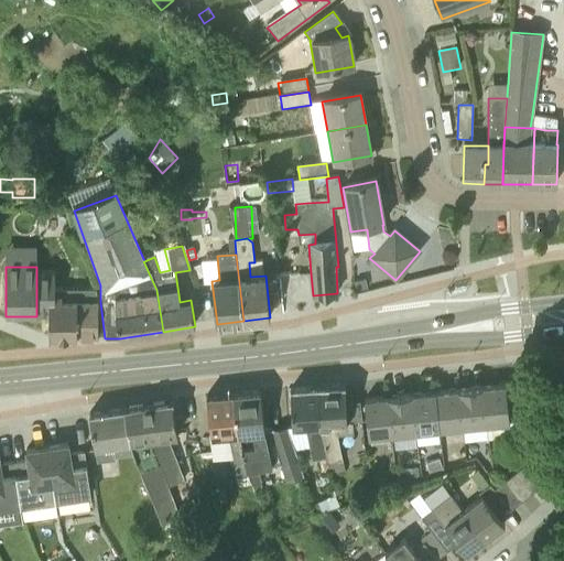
[(36,276),(36,316),(50,316),(50,338),(99,338),(99,294),(55,294),(55,276),(36,276)]
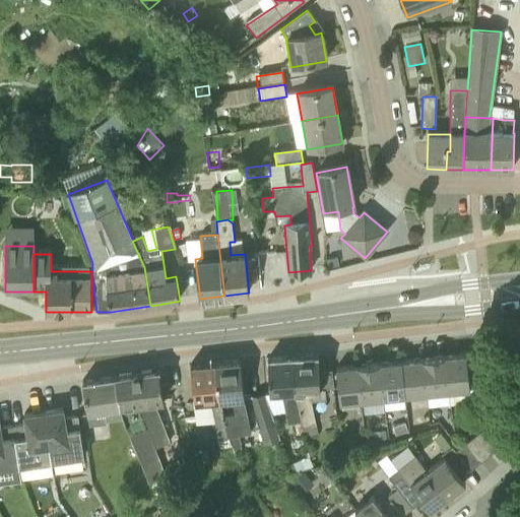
[(337,258),(327,260),(329,268),(339,266),(337,258)]
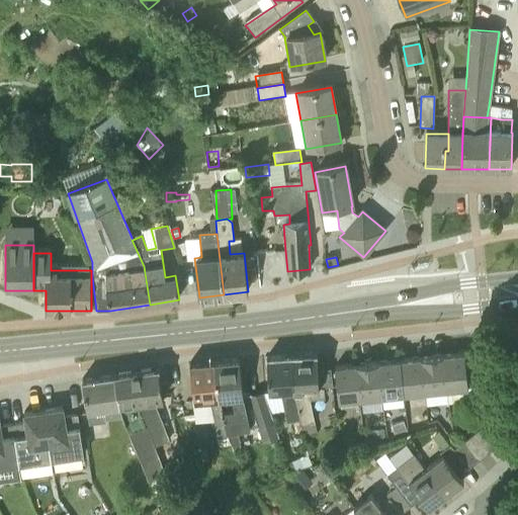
[(480,367),(465,368),(464,354),(443,357),(447,392),(467,390),(467,389),(482,387),(480,367)]
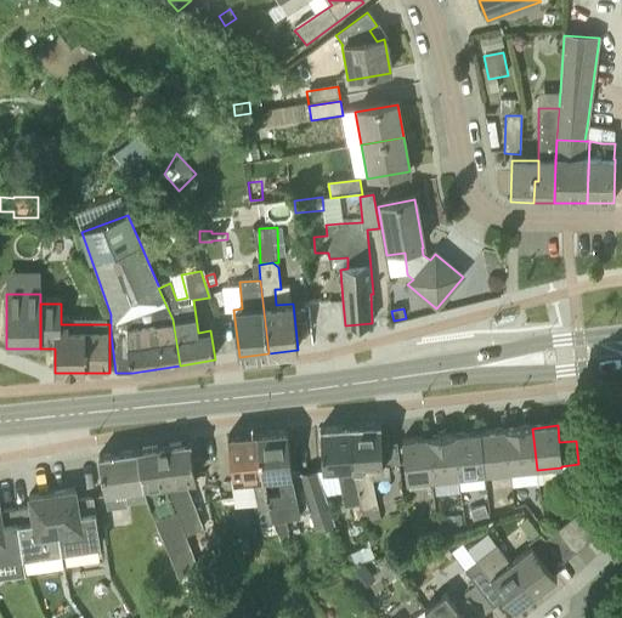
[(389,466),(383,466),(380,426),(351,429),(352,466),(360,505),(361,505),(362,511),(379,508),(373,480),(390,478),(389,466)]
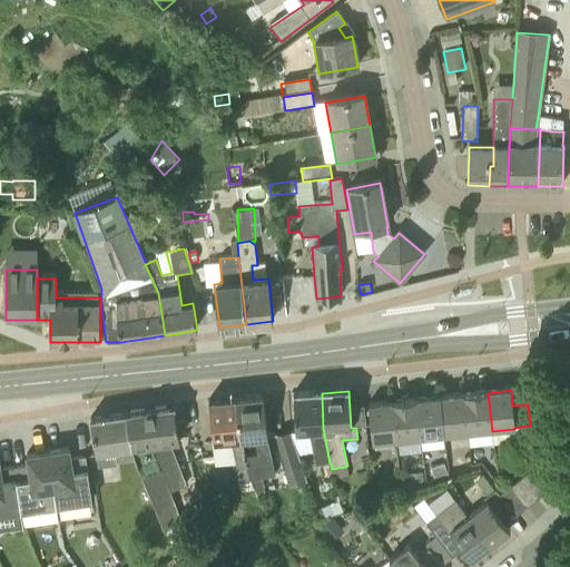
[(468,433),(492,431),(488,393),(488,392),(463,394),(468,433)]
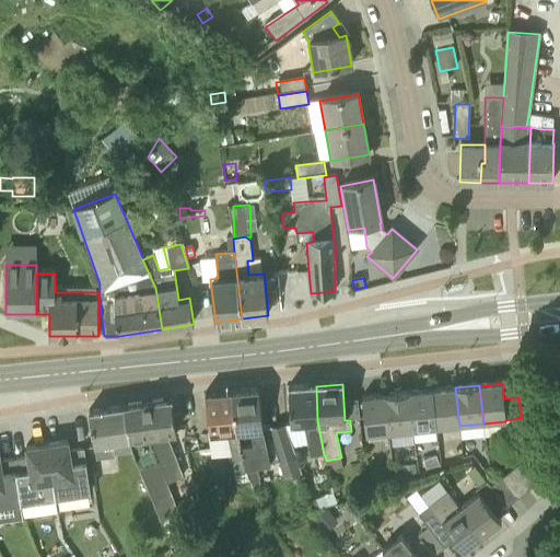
[(311,459),(324,455),(317,420),(316,386),(289,387),(291,426),(303,425),(311,459)]
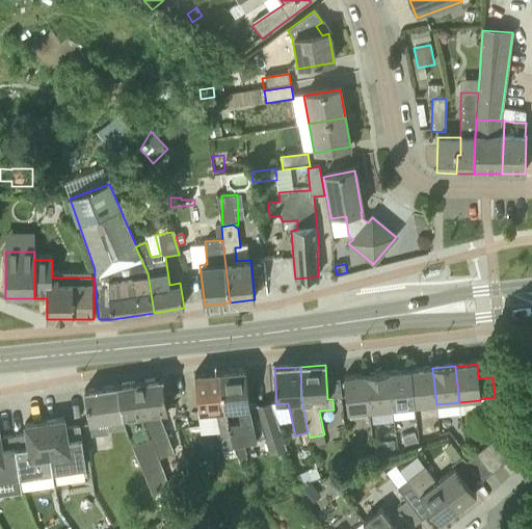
[(415,407),(436,404),(432,368),(431,369),(411,371),(415,407)]
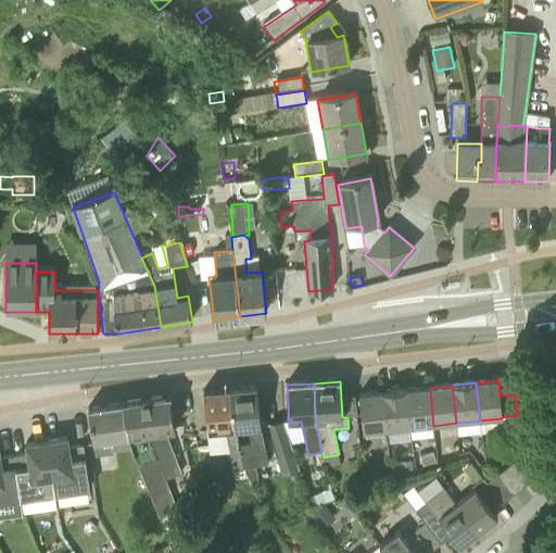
[(300,474),(289,443),(282,423),(260,425),(256,387),(231,389),(237,430),(243,470),(244,469),(247,476),(249,479),(252,486),(258,484),(254,463),(276,459),(282,477),(300,474)]
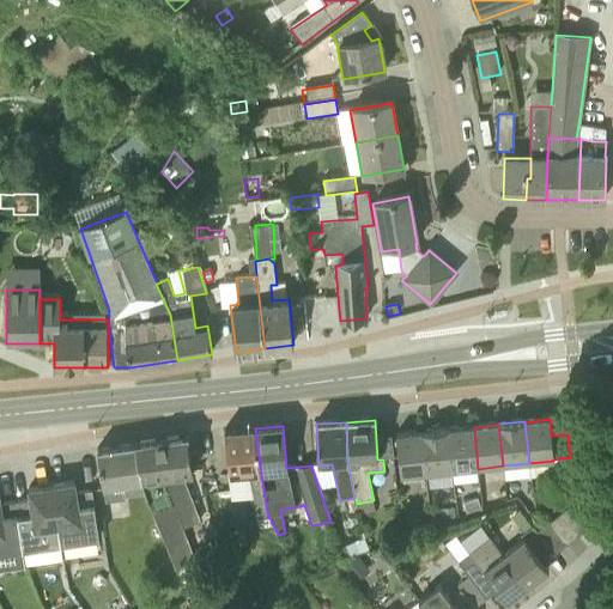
[(453,472),(478,469),(474,427),(448,431),(453,472)]
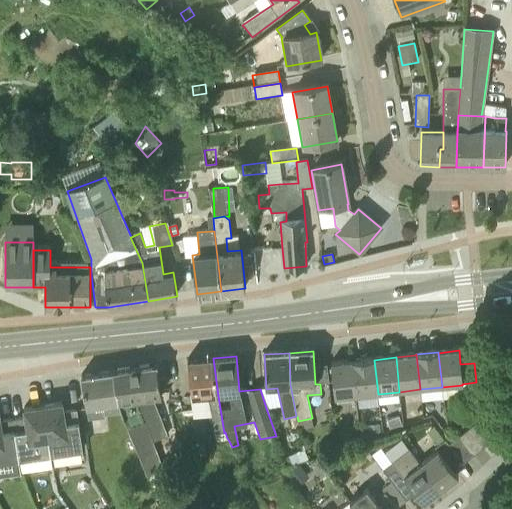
[(215,434),(224,433),(218,396),(213,358),(187,361),(191,398),(207,396),(215,434)]
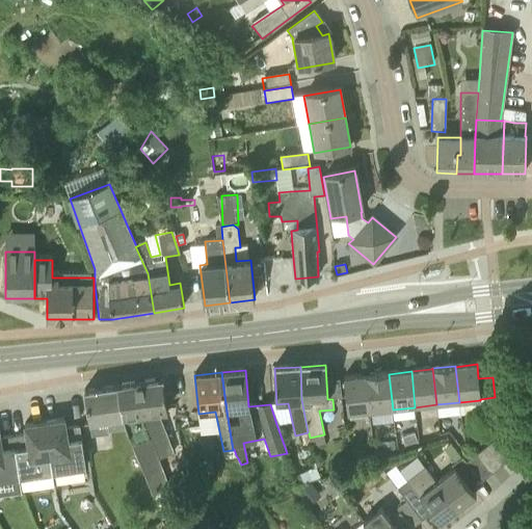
[(369,412),(393,410),(389,374),(389,373),(365,376),(369,412)]
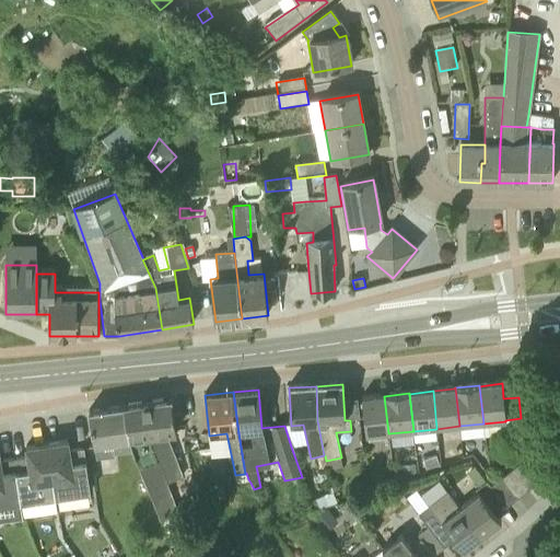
[(365,437),(388,433),(384,396),(361,399),(365,437)]
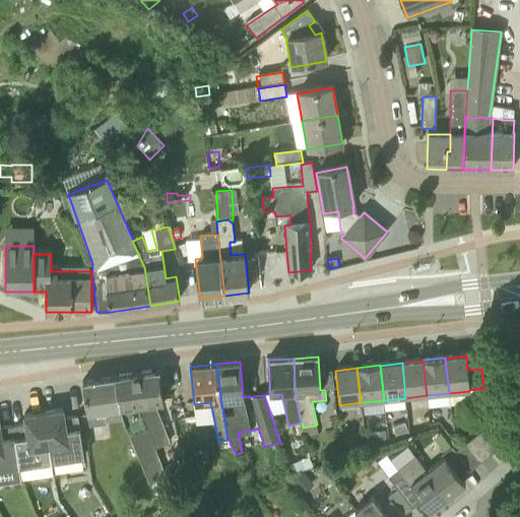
[(155,404),(164,403),(158,371),(116,378),(122,417),(122,419),(124,418),(147,480),(149,479),(163,474),(164,474),(154,449),(170,444),(155,404)]
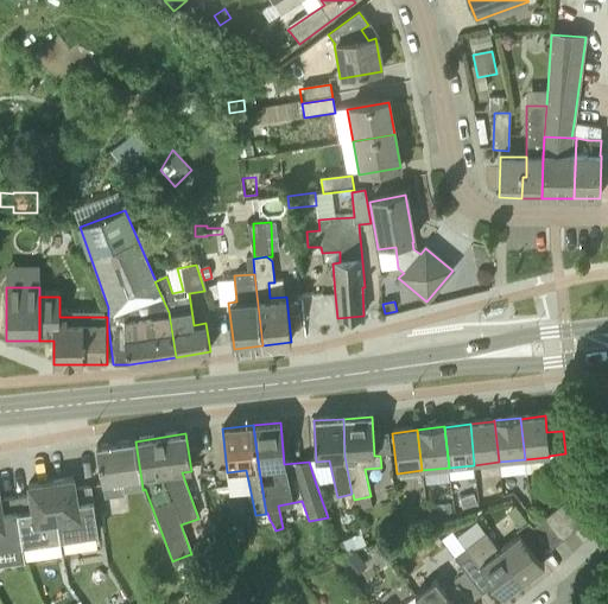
[(125,493),(143,490),(143,488),(135,442),(96,447),(103,489),(113,488),(112,482),(122,481),(125,493)]
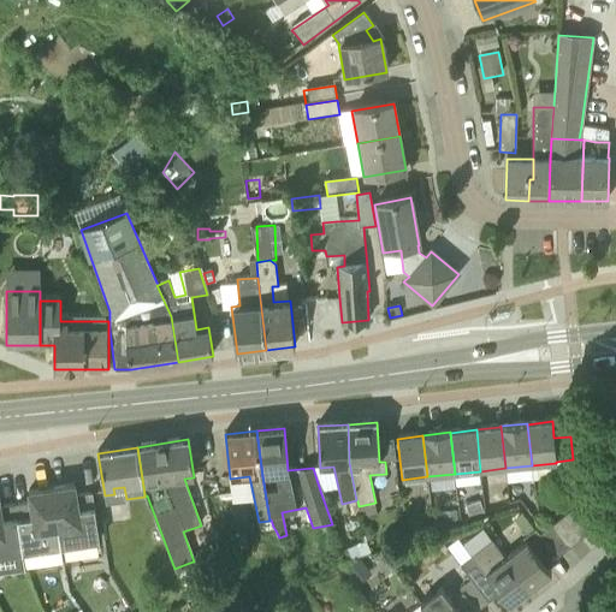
[(53,488),(61,547),(101,541),(94,493),(78,495),(76,483),(53,488)]
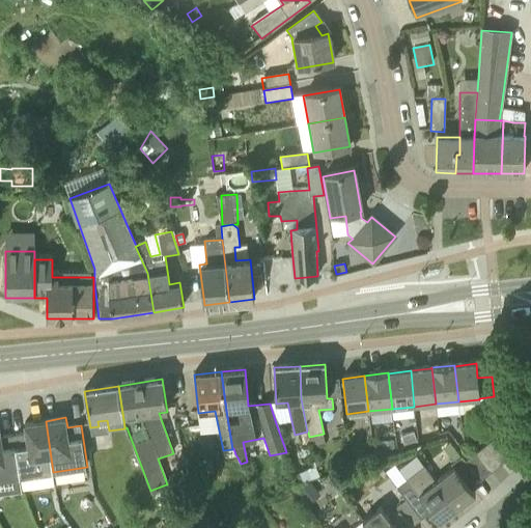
[(20,477),(53,472),(46,421),(26,423),(27,434),(14,436),(20,477)]
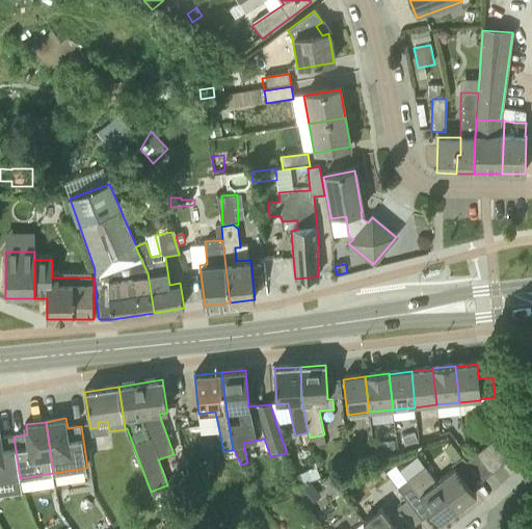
[(0,481),(20,478),(14,437),(1,439),(0,428),(0,481)]
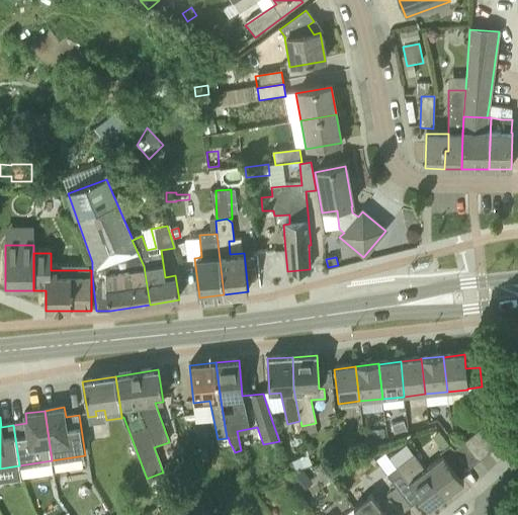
[(483,428),(498,447),(507,439),(492,420),(483,428)]
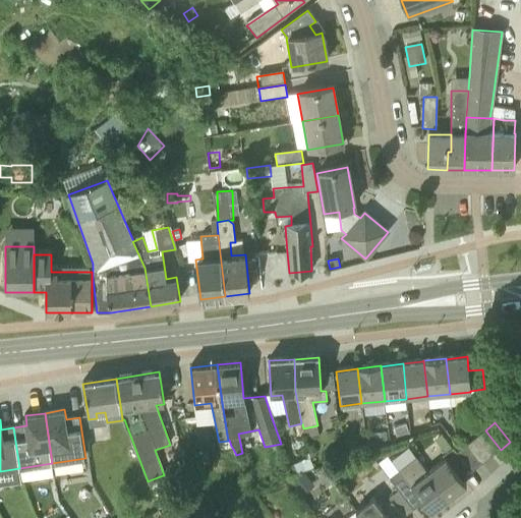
[(409,436),(406,424),(394,428),(397,439),(409,436)]
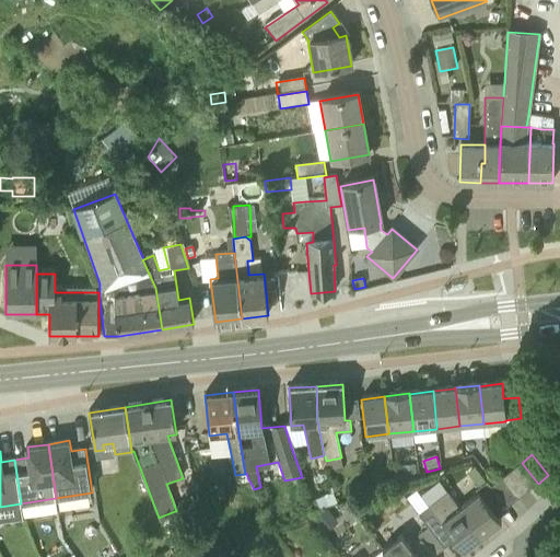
[(527,492),(538,484),(522,463),(511,472),(527,492)]
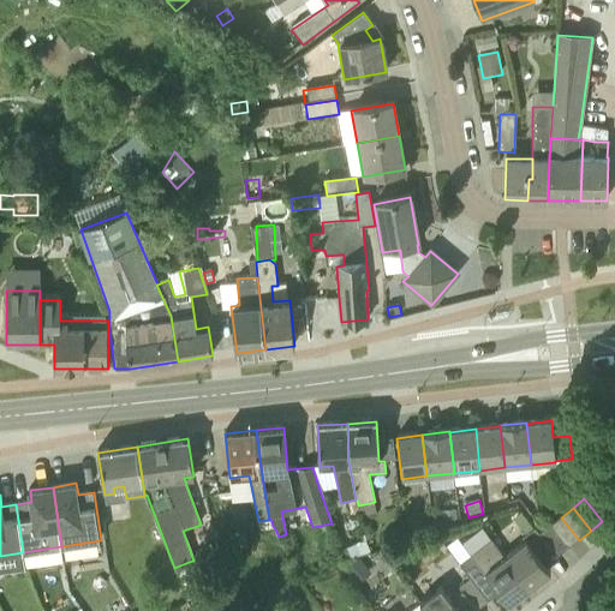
[(457,521),(455,511),(442,511),(442,521),(457,521)]
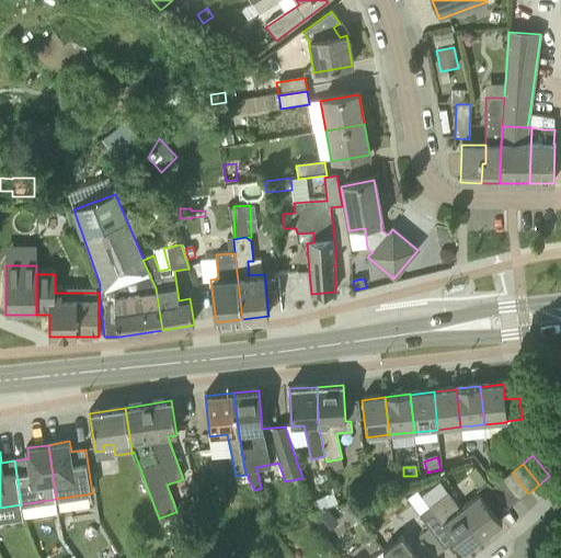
[(518,501),(528,493),(512,473),(501,480),(518,501)]
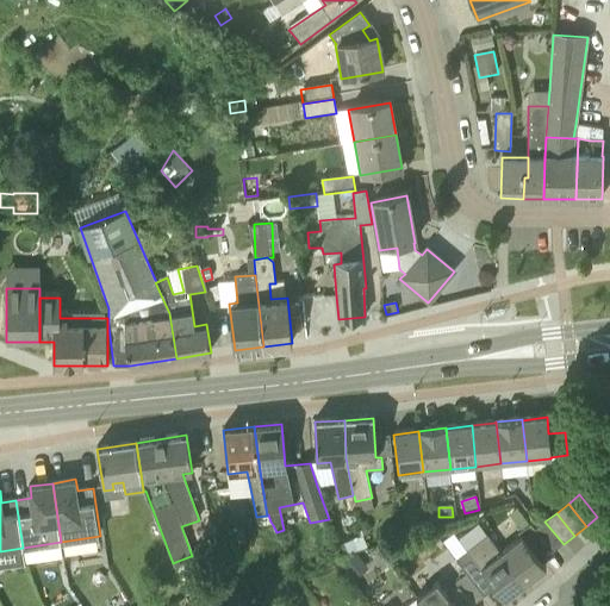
[(267,516),(256,517),(259,529),(273,525),(271,522),(268,514),(267,516)]
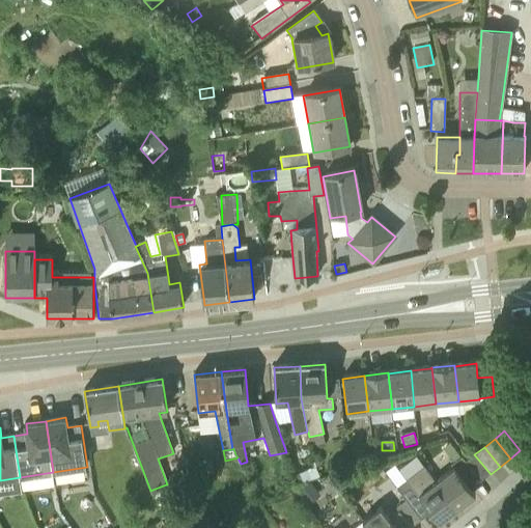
[(365,461),(364,451),(352,452),(353,462),(365,461)]
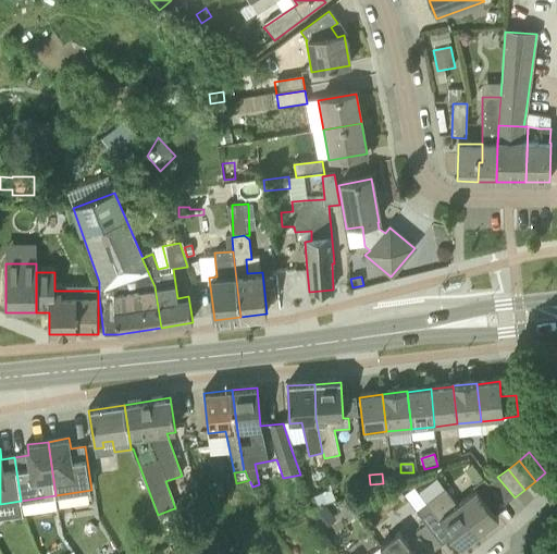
[(504,506),(515,497),(497,477),(487,485),(499,501),(504,506)]
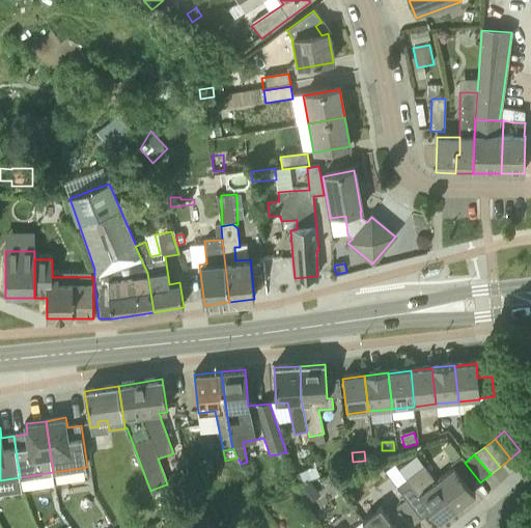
[(437,482),(457,508),(475,495),(467,484),(476,477),(465,463),(462,459),(435,479),(437,481),(437,482)]
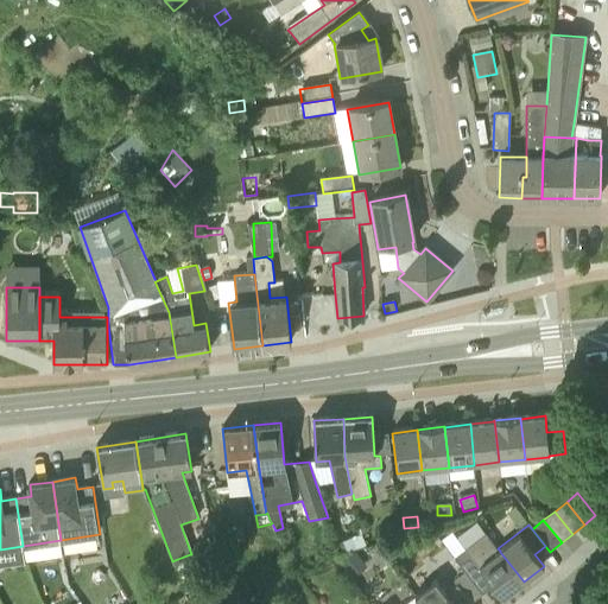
[(355,551),(352,539),(336,544),(340,557),(355,551)]
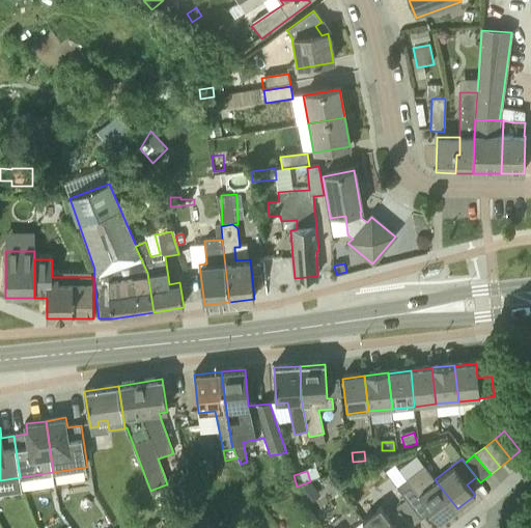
[(406,501),(421,521),(430,512),(439,523),(457,508),(437,482),(436,482),(426,471),(409,485),(406,481),(396,489),(406,501)]
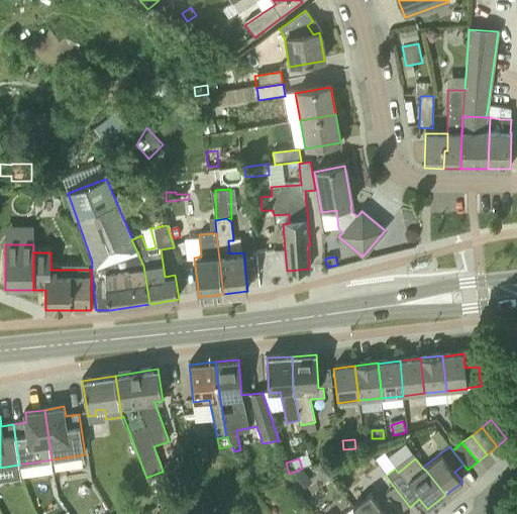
[(298,494),(312,483),(303,470),(289,481),(298,494)]
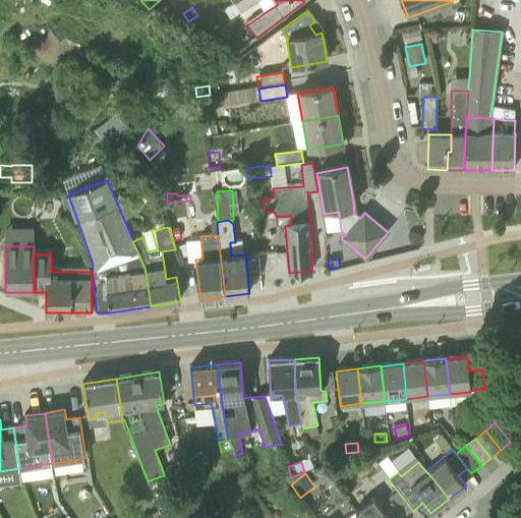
[(163,475),(150,480),(154,494),(168,488),(163,475)]
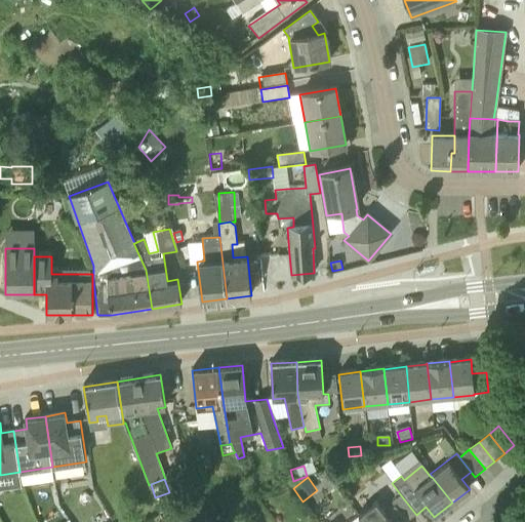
[(407,521),(416,515),(401,495),(392,503),(395,507),(374,521),(407,521)]
